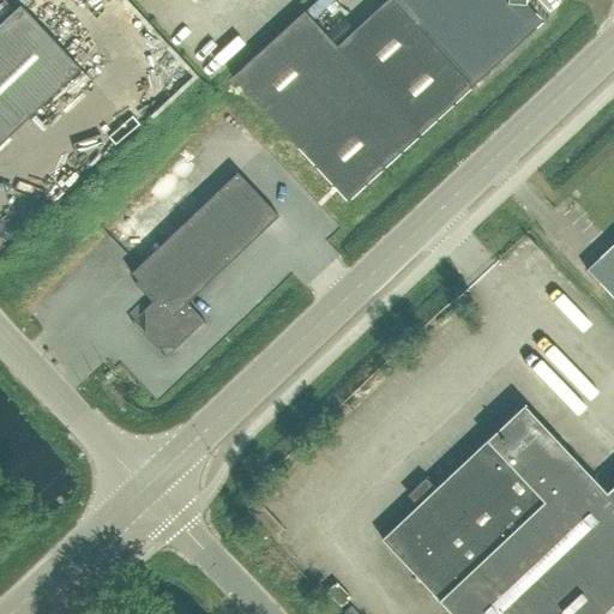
[(522,0),(387,0),(336,48),(304,13),(232,78),(347,202),(417,137),(542,23),(522,0)]
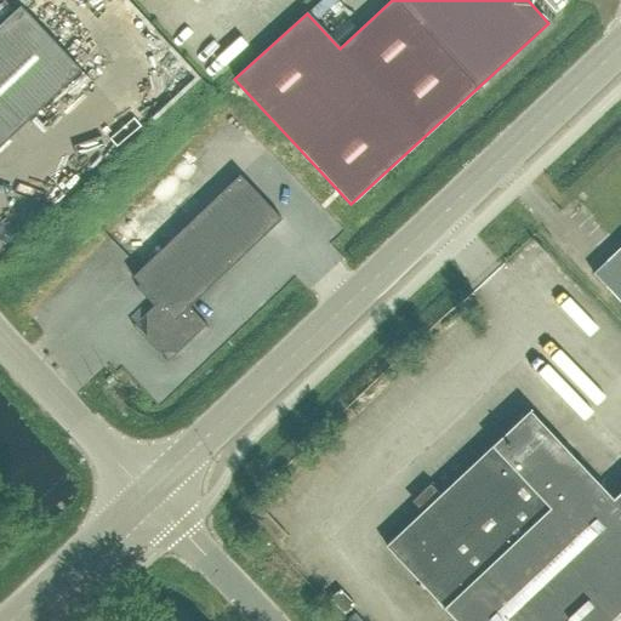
[(39,26),(21,6),(0,24),(0,147),(81,70),(73,62),(39,26)]
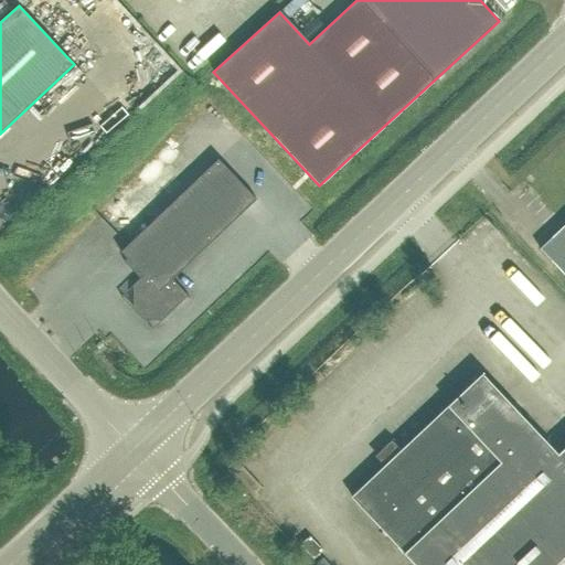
[(189,299),(190,298),(172,279),(256,200),(219,159),(120,253),(146,279),(134,291),(134,309),(144,319),(161,320),(187,297),(189,299)]
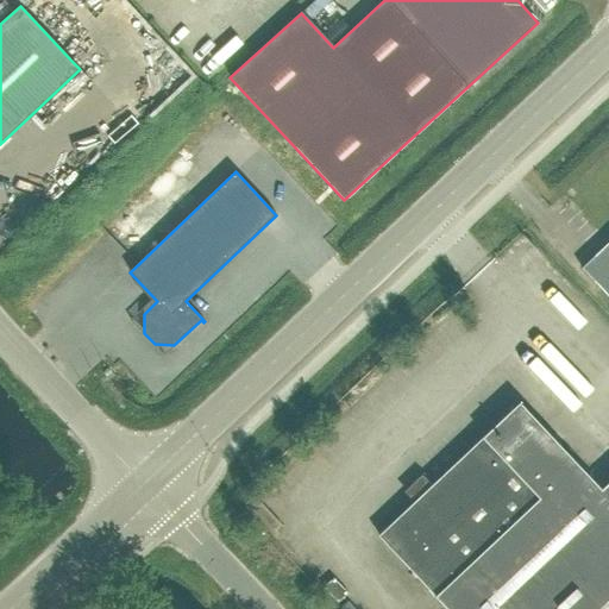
[(608,242),(582,269),(608,297),(608,242)]
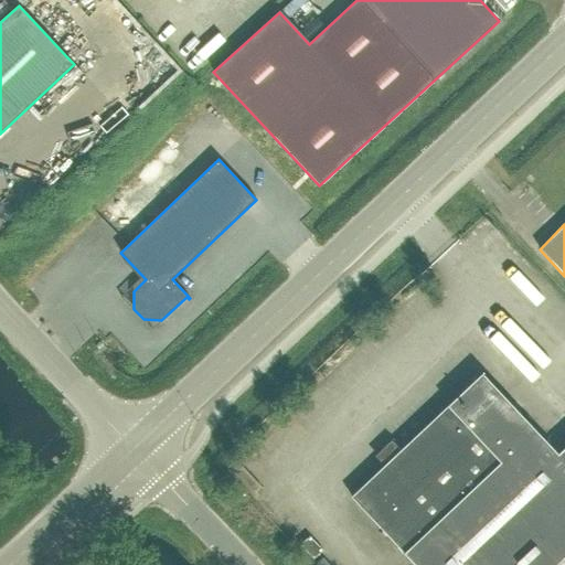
[(109,351),(103,344),(100,342),(96,348),(98,351),(104,355),(109,351)]
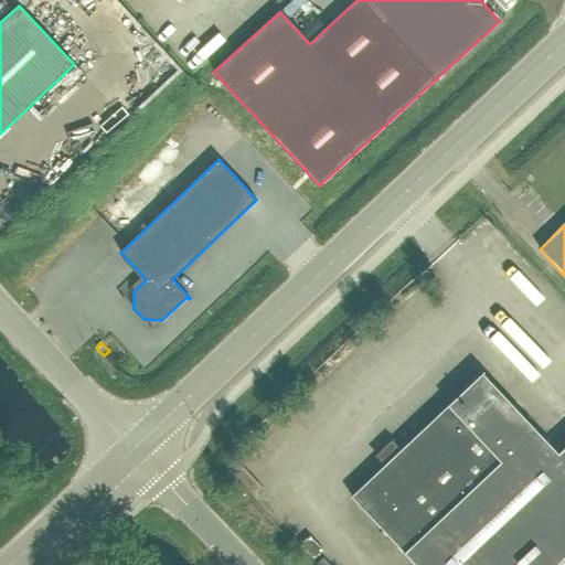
[(352,498),(415,564),(564,564),(564,448),(558,455),(482,375),(352,498)]
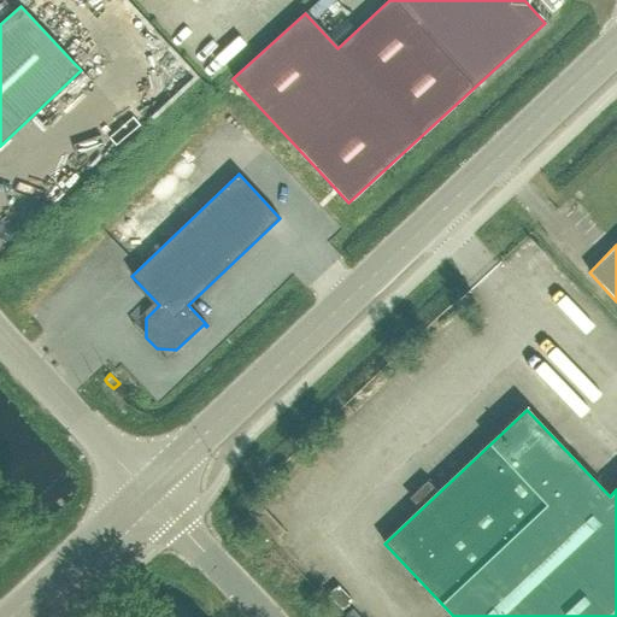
[(330,595),(345,610),(354,600),(340,585),(330,595)]
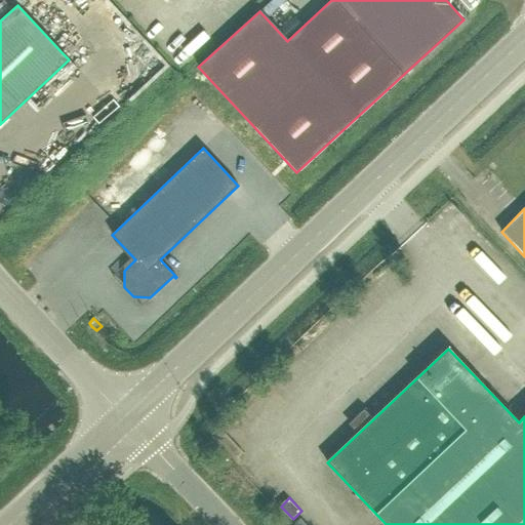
All buildings are outlined.
